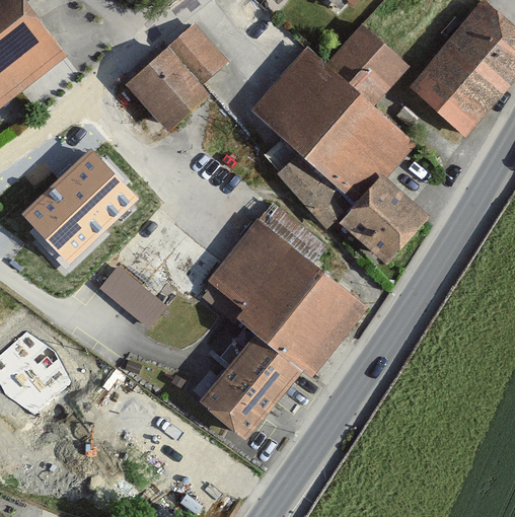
[(0,72),(15,91),(66,53),(24,1),(23,0),(0,0),(0,72)]
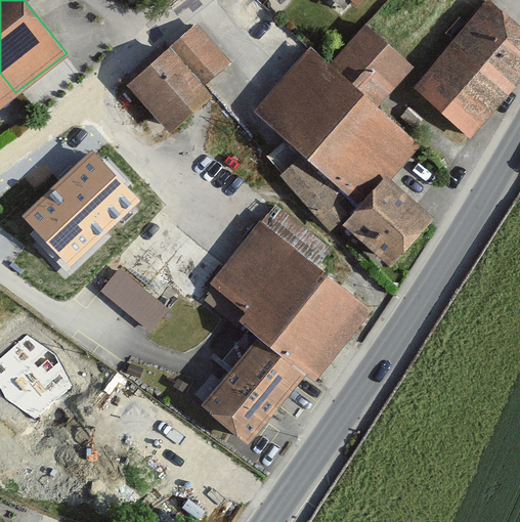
[(255,0),(274,17),(290,0),(255,0)]
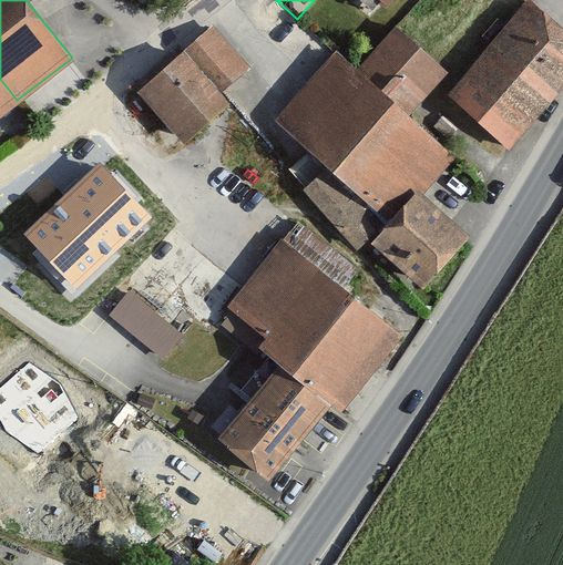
[(444,93),(508,147),(562,81),(562,34),(525,0),(444,93)]
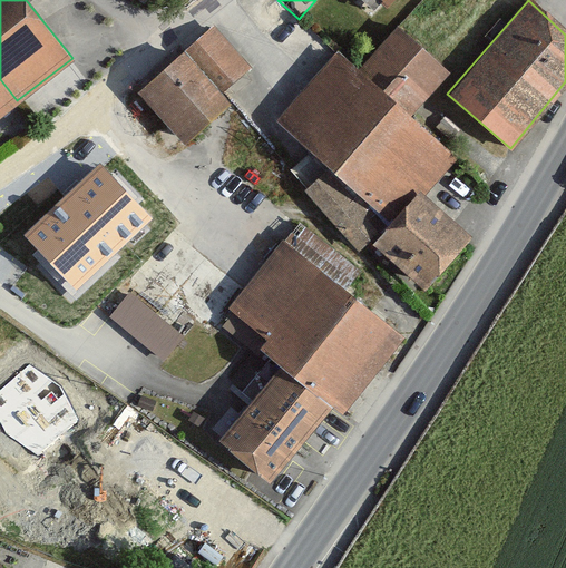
[(413,197),(419,202),(458,158),(410,116),(450,71),(394,22),(354,67),(335,51),(275,119),(391,221),(413,197)]
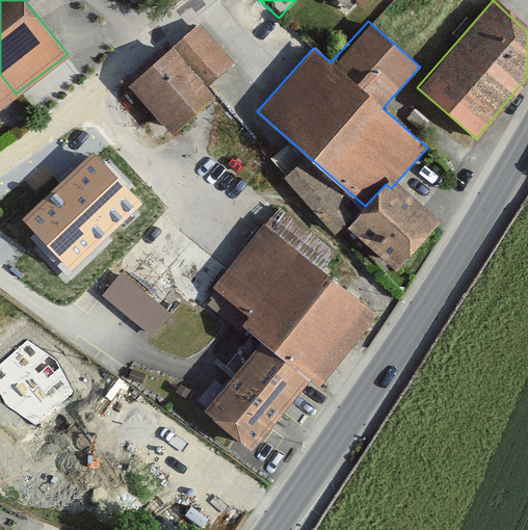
[(204,86),(230,62),(196,25),(170,49),(204,86)]
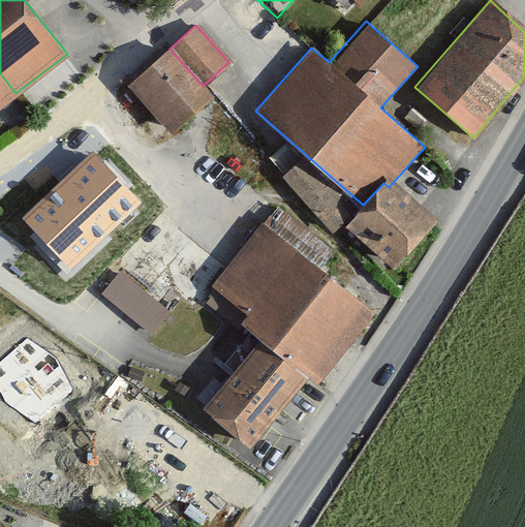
[(126,88),(170,135),(212,96),(203,86),(170,49),(126,88)]
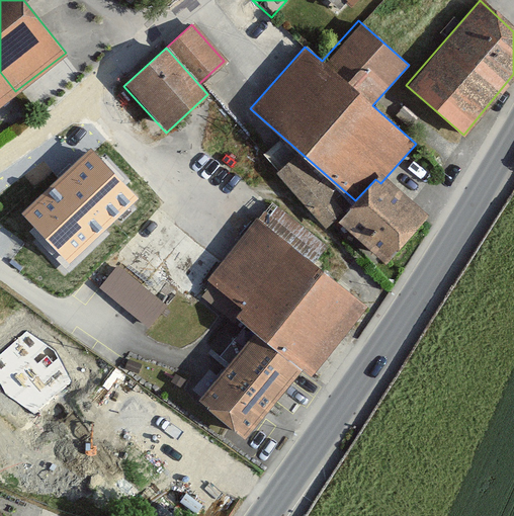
[(0,103),(15,91),(0,72),(0,103)]
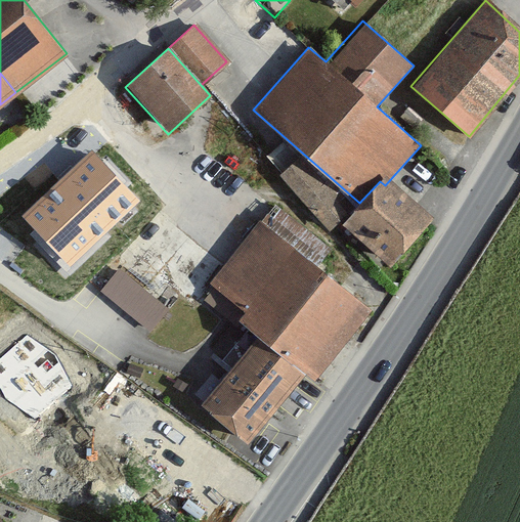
[(90,139),(18,206),(66,256),(137,188),(90,139)]
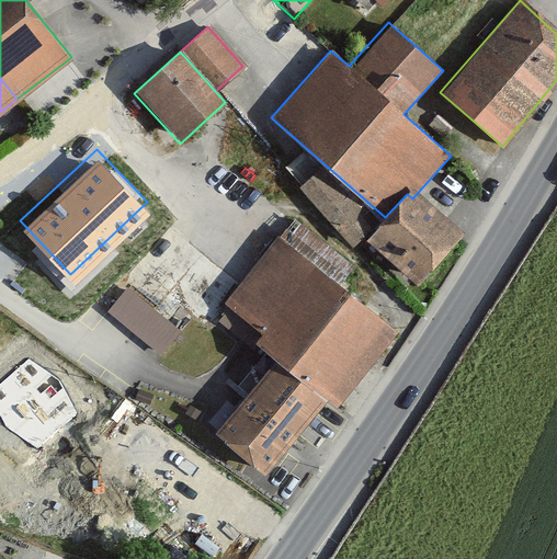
[(409,296),(417,288),(459,241),(412,198),(407,194),(385,217),(356,248),(409,296)]
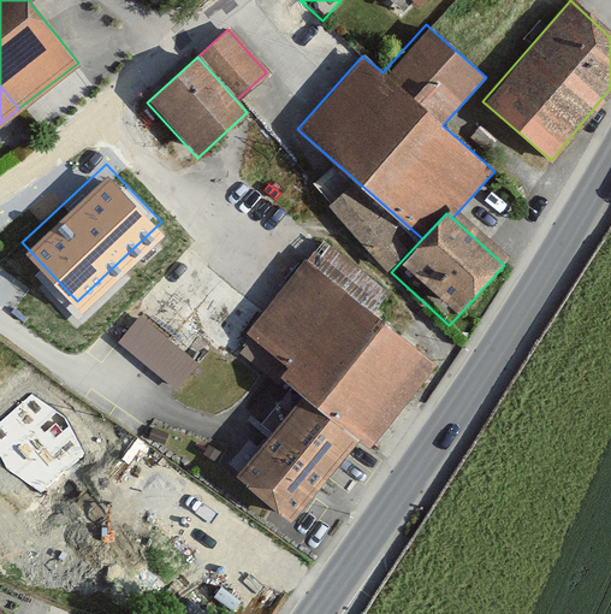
[(367,449),(434,365),(301,259),(244,330),(290,367),(280,379),(302,396),(357,442),(367,449)]
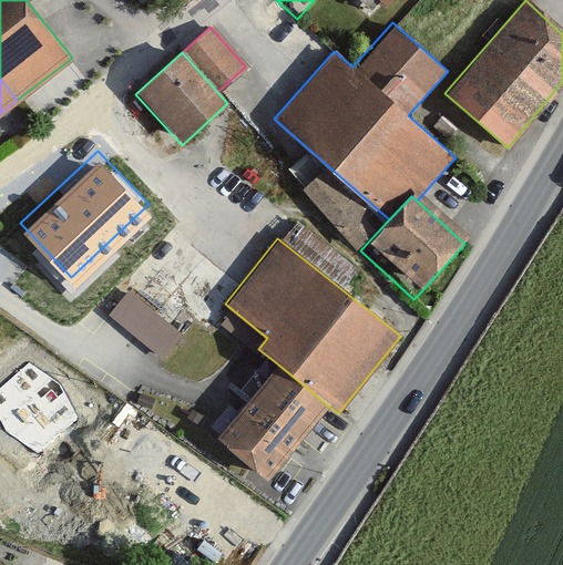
[(126,285),(106,309),(161,353),(181,329),(126,285)]
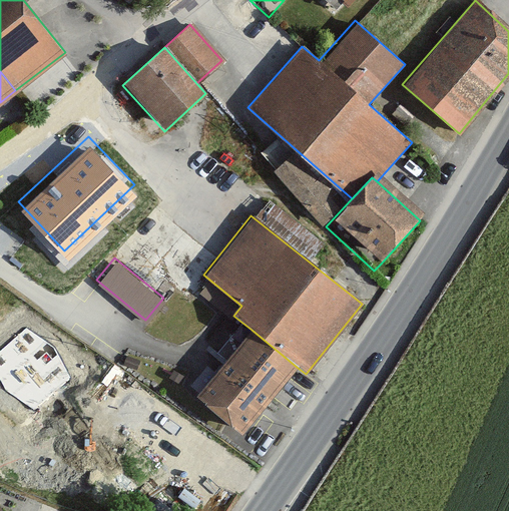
[(195,397),(241,435),(298,368),(251,330),(195,397)]
